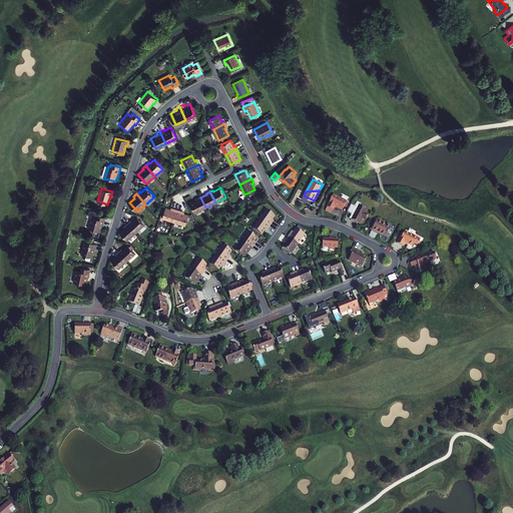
[(348,201),(334,194),(328,206),(334,209),(336,206),(343,210),(345,205),(348,201)]
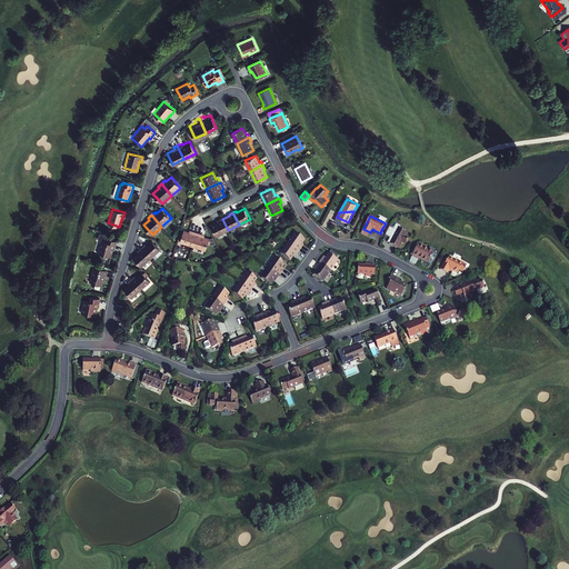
[(216,221),(217,222),(211,225),(217,236),(228,230),(222,219),(221,218),(216,221)]
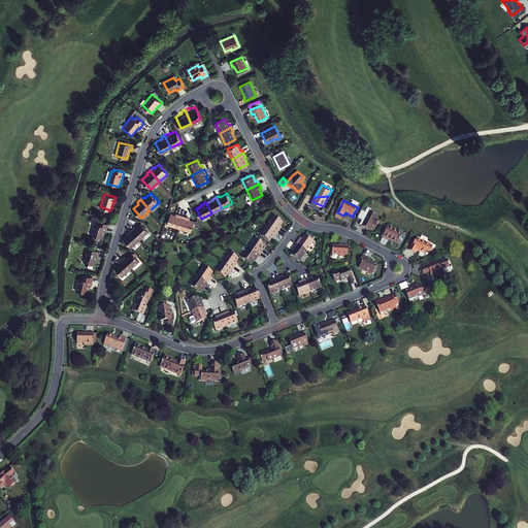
[(360,224),(362,226),(363,225),(365,220),(363,219),(365,215),(366,215),(369,208),(368,208),(366,212),(362,210),(358,218),(362,220),(360,224)]
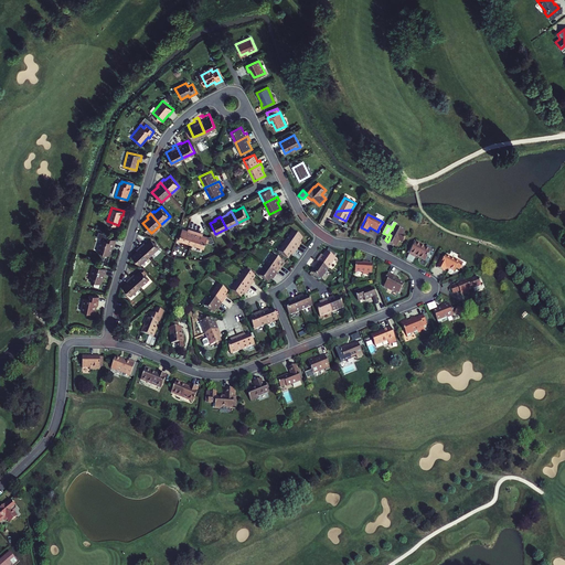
[(397,247),(400,242),(403,243),(406,236),(404,235),(405,232),(397,227),(398,225),(395,223),(392,230),(391,230),(388,234),(391,235),(388,241),(387,242),(397,247)]
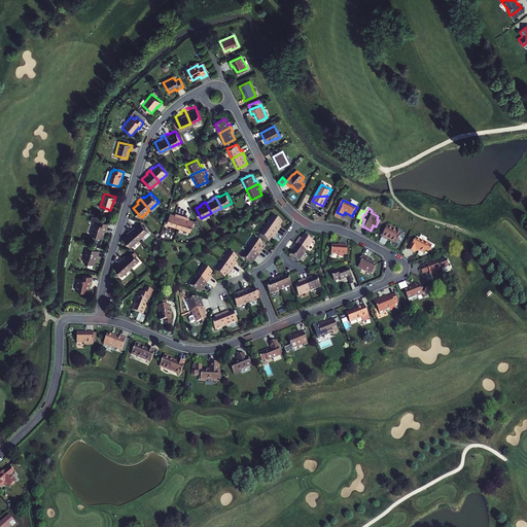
[(178,226),(182,215),(178,213),(177,215),(170,212),(167,223),(178,226)]
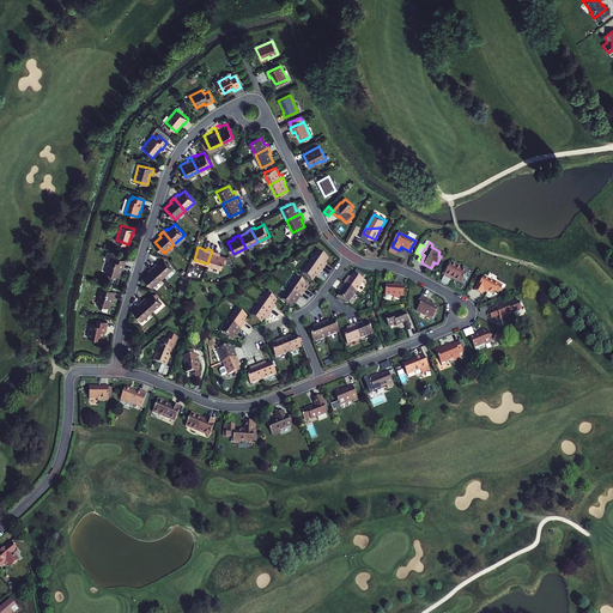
[(218,252),(212,250),(207,263),(222,268),(225,256),(217,253),(218,252)]
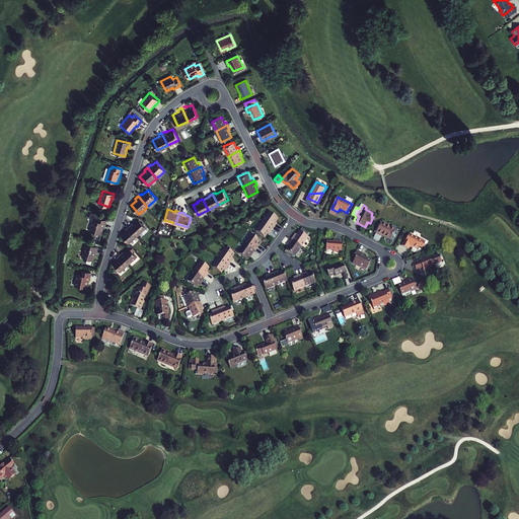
[(270,212),(263,222),(273,229),(276,225),(275,224),(276,222),(279,218),(270,212)]
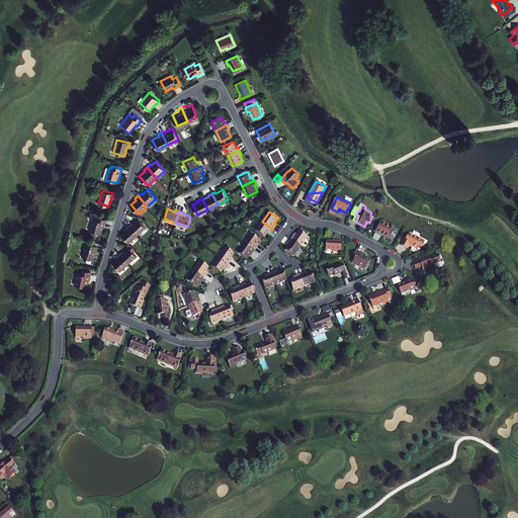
[(104,227),(106,220),(96,217),(95,221),(93,220),(90,232),(100,235),(103,227),(104,227)]
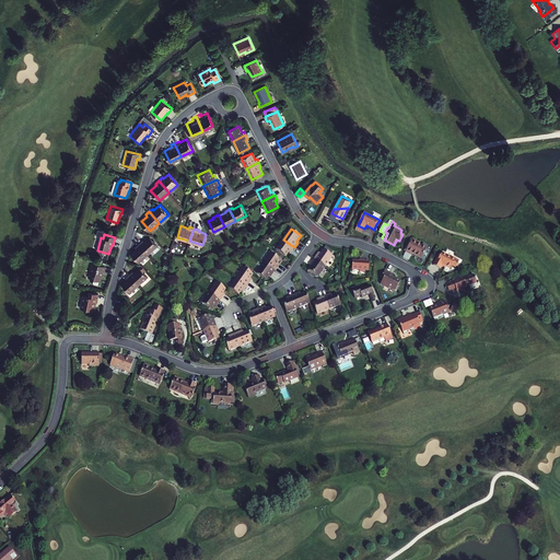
[(139,243),(150,254),(158,246),(149,236),(143,241),(142,240),(139,243)]
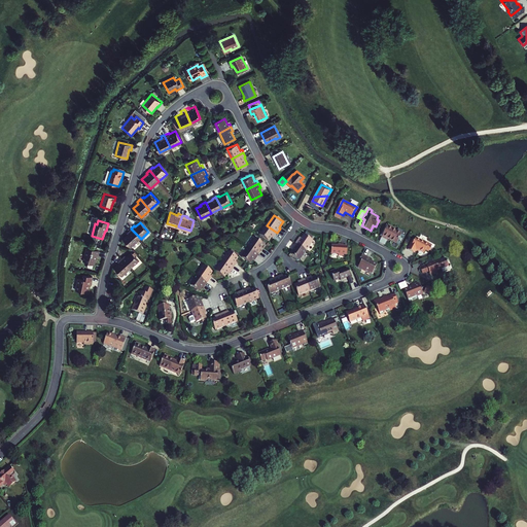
[(395,229),(388,224),(382,237),(389,240),(389,239),(397,243),(402,234),(394,230),(395,229)]
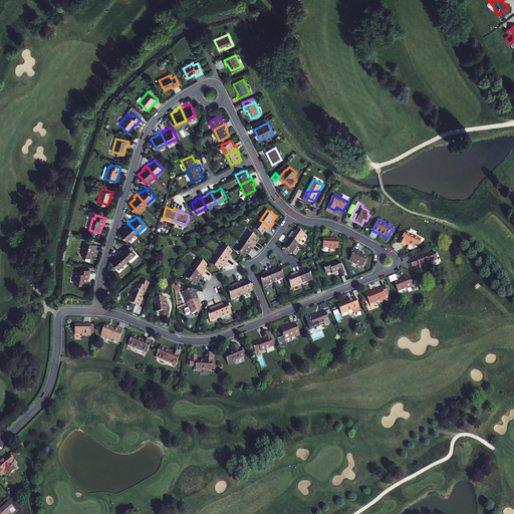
[(262,235),(265,232),(266,230),(267,231),(270,227),(260,220),(253,229),(262,235)]
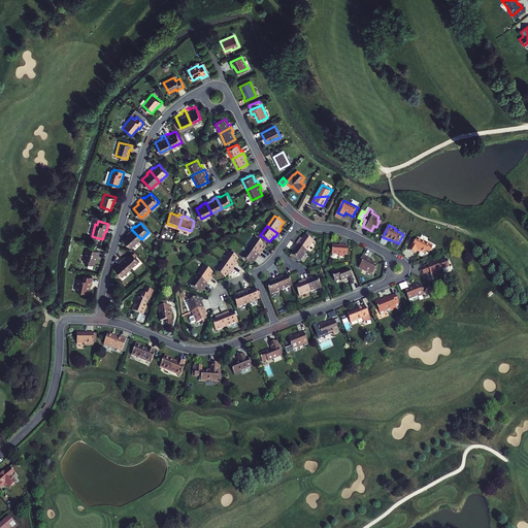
[(132,248),(141,239),(131,229),(128,232),(123,237),(132,248)]
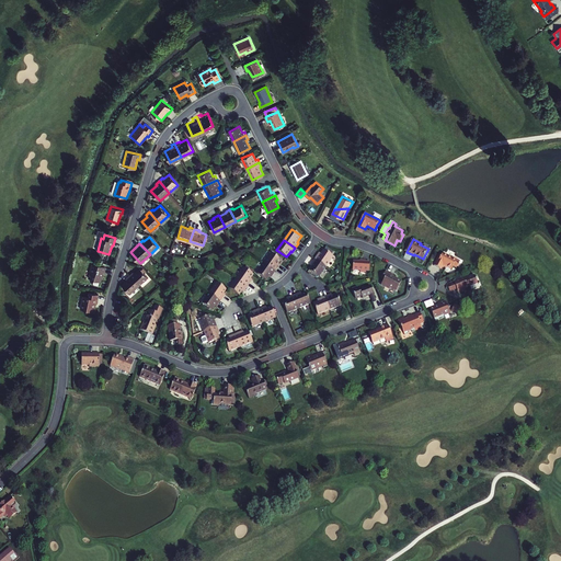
[(324,249),(321,252),(320,254),(318,253),(315,258),(327,265),(333,255),(324,249)]
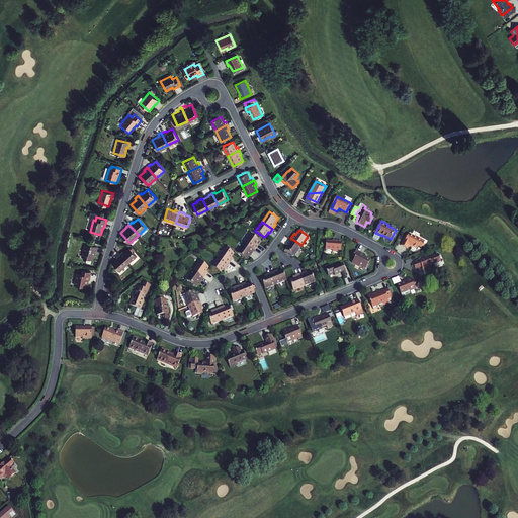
[(251,234),(244,243),(255,251),(257,247),(256,245),(257,244),(260,240),(251,234)]
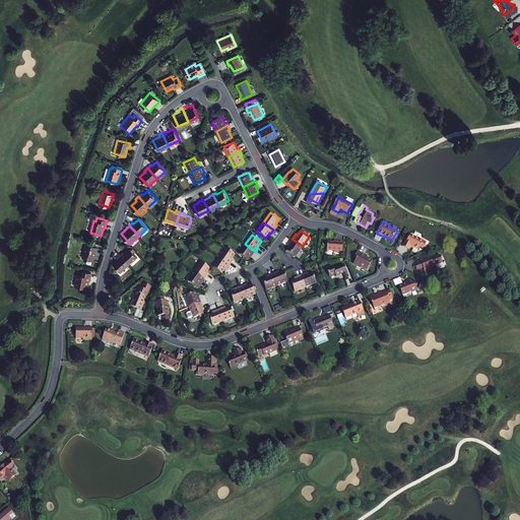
[(419,239),(410,235),(409,238),(407,237),(402,246),(409,249),(410,247),(412,248),(412,247),(418,250),(420,247),(424,248),(427,242),(419,238),(419,239)]
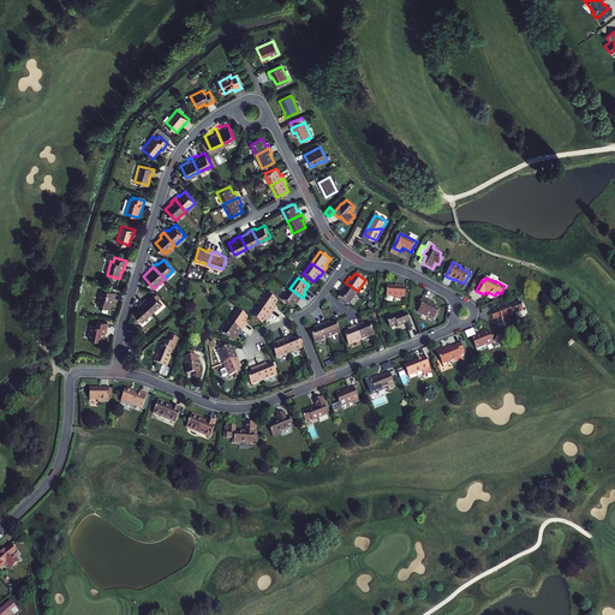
[(342,291),(339,294),(350,302),(358,291),(345,282),(341,287),(344,288),(342,291)]
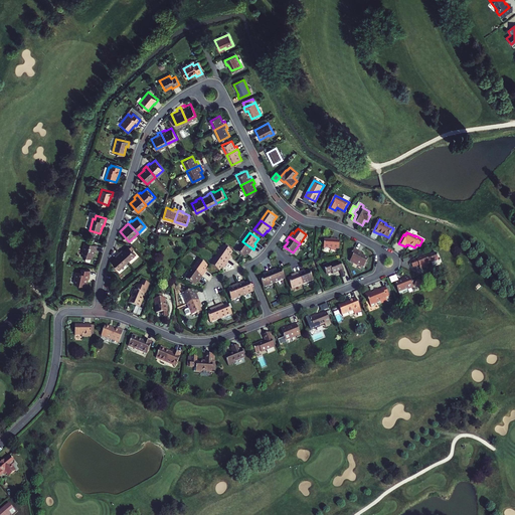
[(336,249),(336,248),(339,248),(340,240),(336,240),(336,238),(333,238),(333,239),(330,239),(325,239),(324,247),(331,248),(331,249),(336,249)]
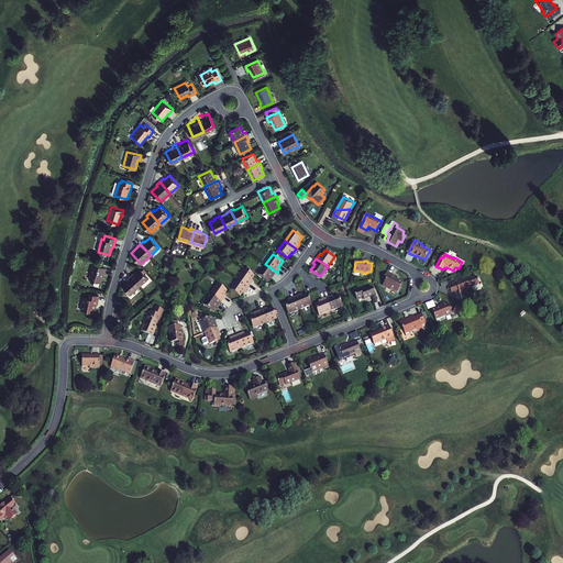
[(106,272),(108,267),(95,263),(90,277),(101,280),(103,272),(106,272)]
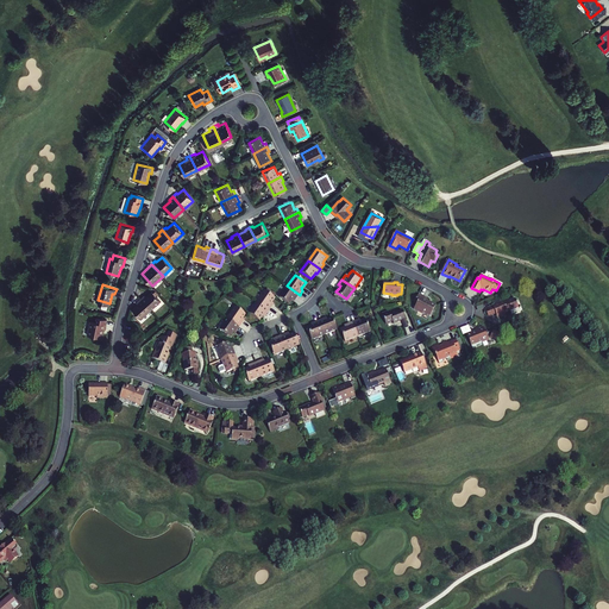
[(294,297),(296,300),(300,295),(287,286),(280,297),(289,305),(293,300),(294,297)]
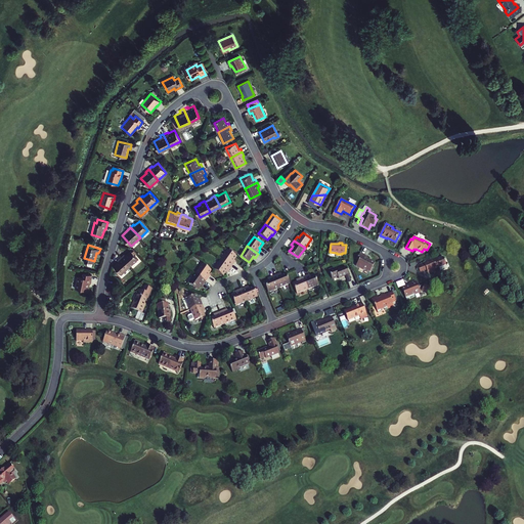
[(139,258),(131,249),(126,252),(125,251),(121,255),(130,266),(139,258)]
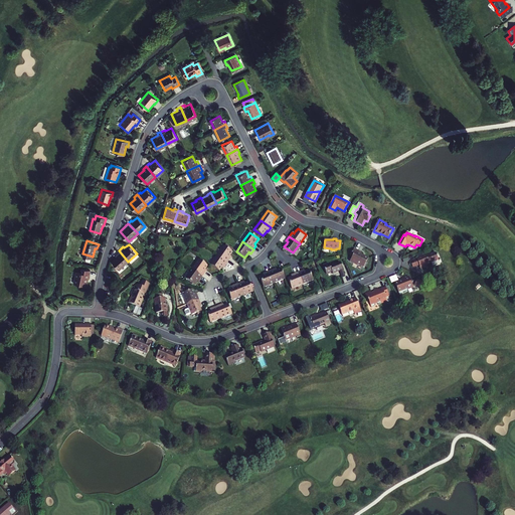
[(229,258),(230,255),(232,252),(231,251),(224,246),(223,245),(217,255),(227,263),(230,259),(229,258)]
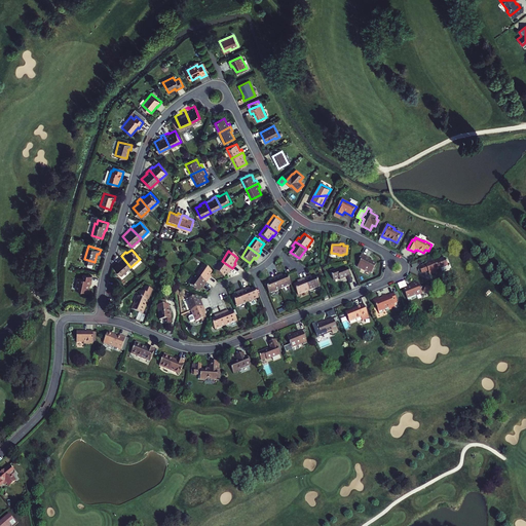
[(370,259),(370,257),(363,253),(359,261),(361,262),(359,266),(366,270),(367,269),(373,272),(377,263),(370,259)]
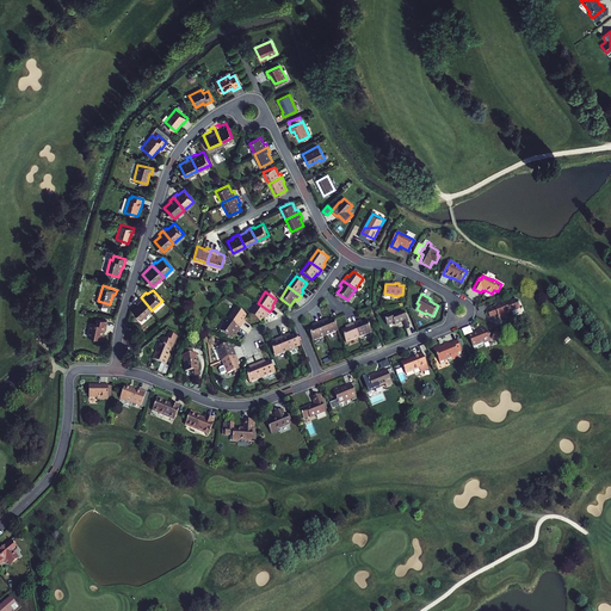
[(142,319),(152,310),(141,297),(137,301),(139,302),(133,307),(142,319)]
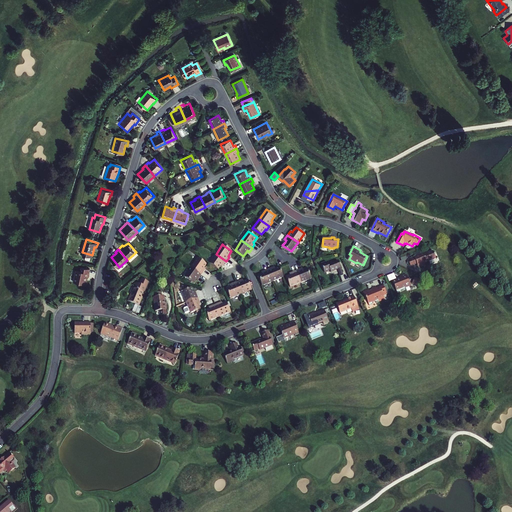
[(425,263),(437,259),(433,251),(425,254),(424,253),(422,254),(421,251),(415,254),(416,256),(408,259),(410,265),(412,266),(418,263),(419,268),(426,265),(425,263)]
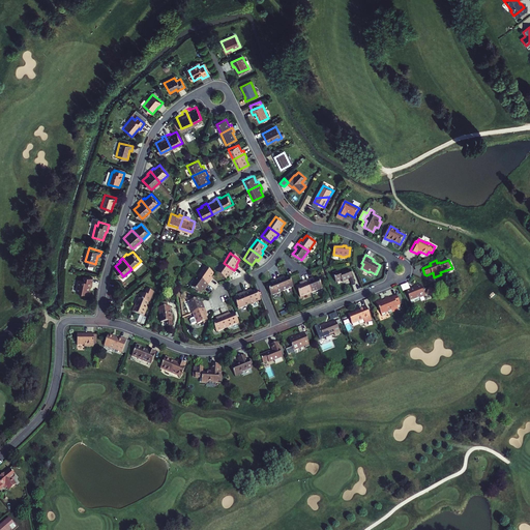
[(224,263),(216,272),(226,278),(229,275),(230,273),(232,274),(234,270),(224,263)]
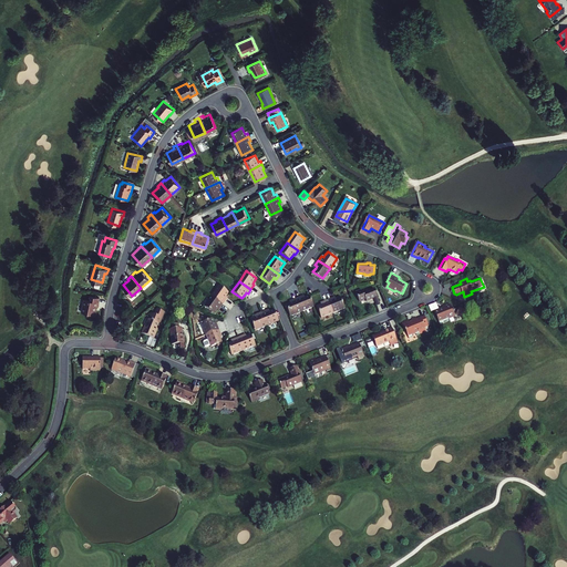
[(219,286),(212,296),(223,305),(226,300),(225,299),(226,297),(229,292),(219,286)]
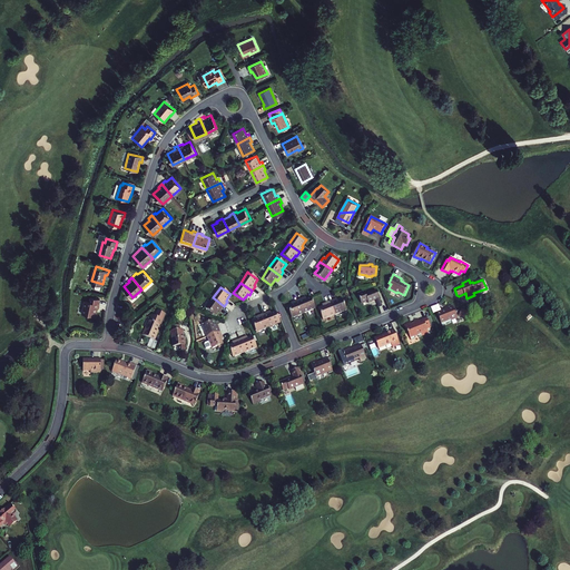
[(366,294),(365,292),(359,295),(362,303),(369,300),(369,302),(376,298),(380,306),(383,305),(377,290),(366,294)]
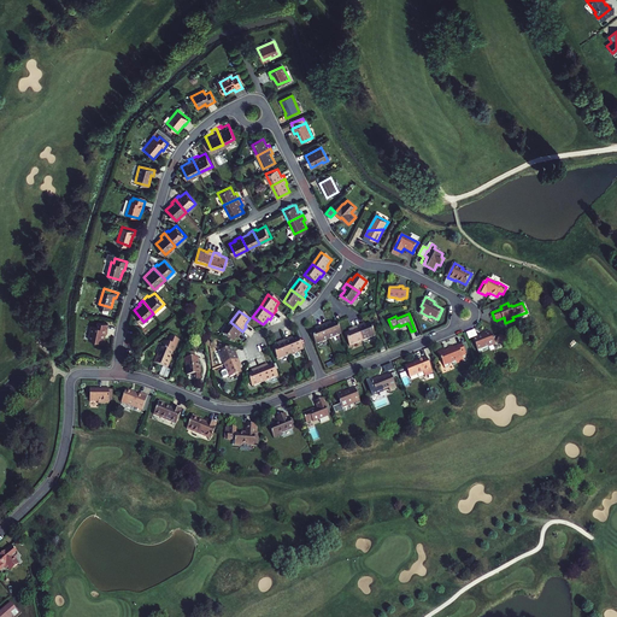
[(107,334),(109,324),(99,322),(98,328),(92,327),(89,341),(103,344),(105,334),(107,334)]
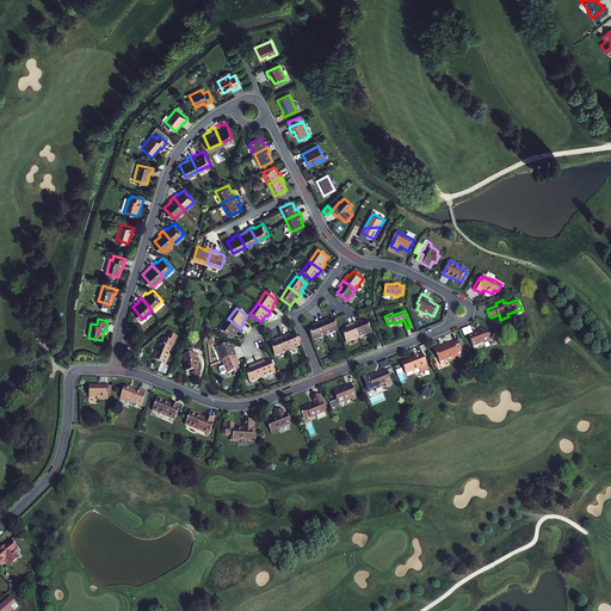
[(228,319),(221,331),(230,338),(234,333),(235,331),(238,333),(240,328),(228,319)]
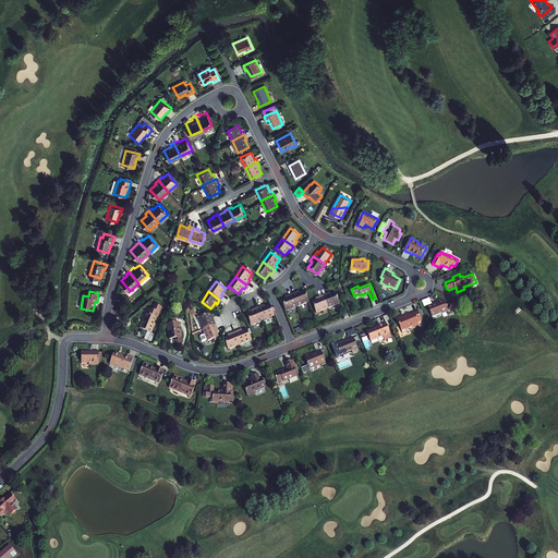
[(293,294),(298,306),(310,302),(305,291),(301,293),(299,294),(298,292),(293,294)]
